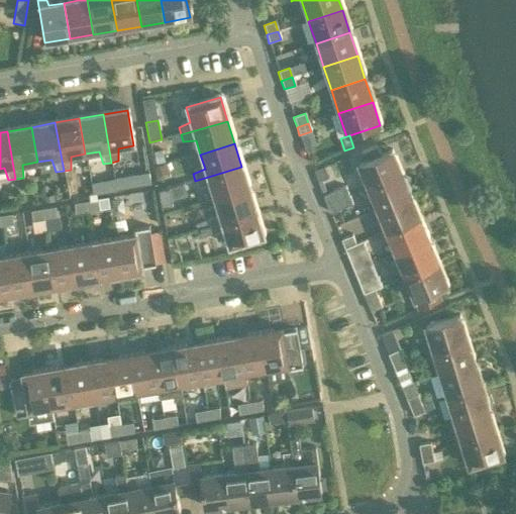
[(357,165),(368,188),(401,175),(391,150),(380,156),(376,146),(358,153),(363,163),(357,165)]
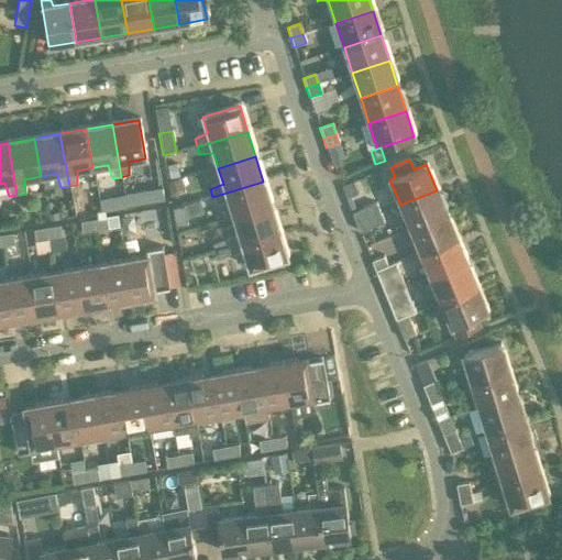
[(176,163),(166,165),(169,177),(178,175),(176,163)]
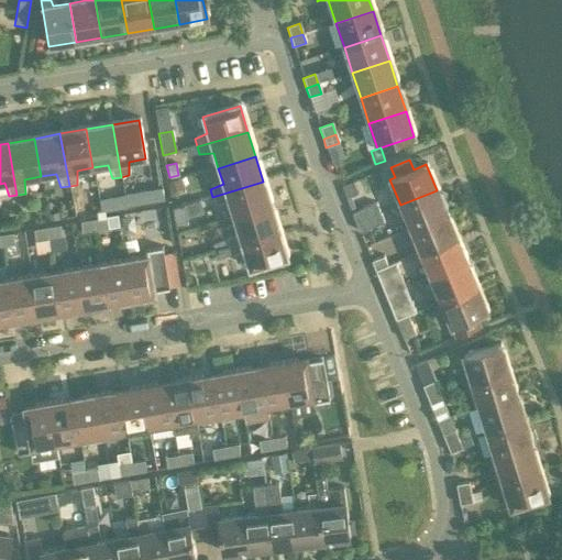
[(182,188),(179,178),(167,182),(171,191),(182,188)]
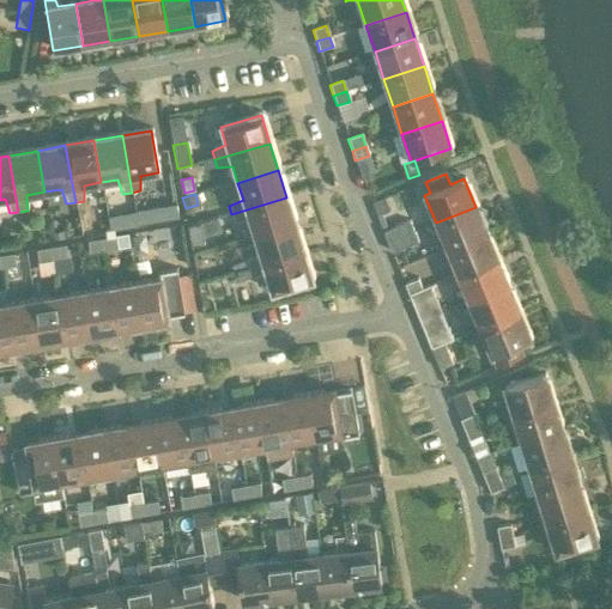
[(254,237),(295,225),(286,198),(231,214),(234,223),(249,221),(254,237)]
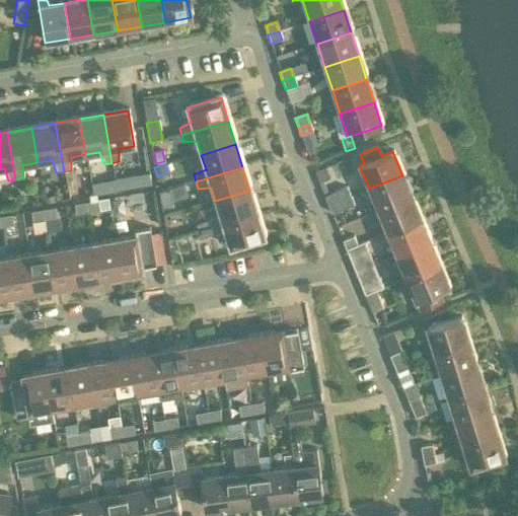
[(139,188),(150,186),(148,173),(137,175),(139,188)]
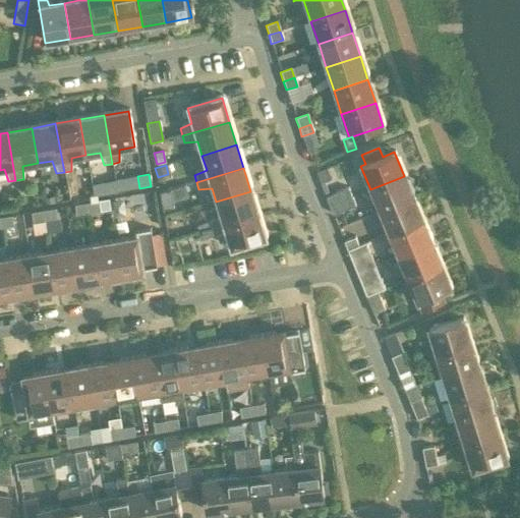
[(404,176),(370,189),(380,213),(413,198),(404,176)]
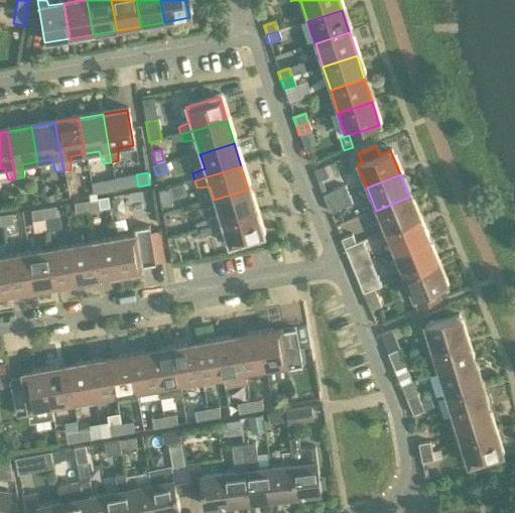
[(107,191),(115,190),(113,179),(105,180),(107,191)]
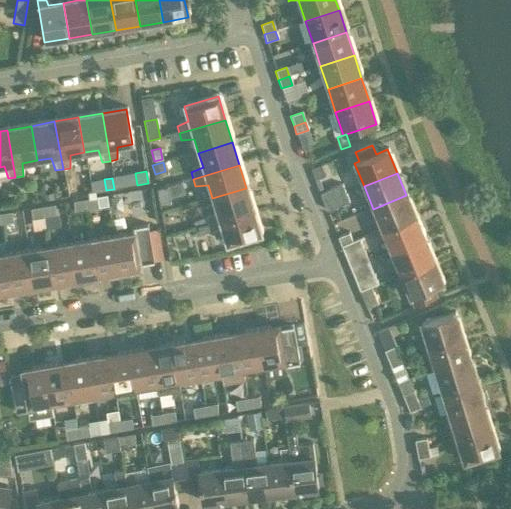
[(91,193),(89,182),(81,184),(83,195),(91,193)]
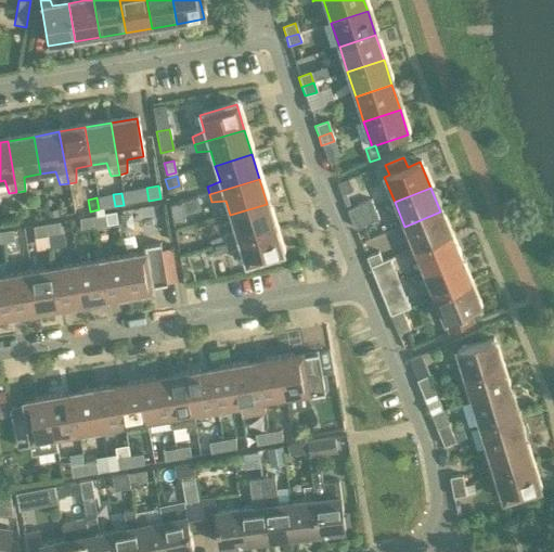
[(346,210),(350,221),(373,212),(370,202),(358,207),(358,206),(346,210)]
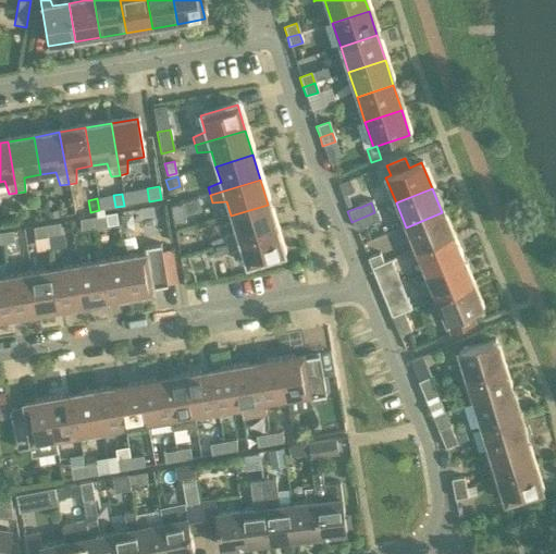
[(184,223),(181,204),(170,208),(173,226),(184,223)]
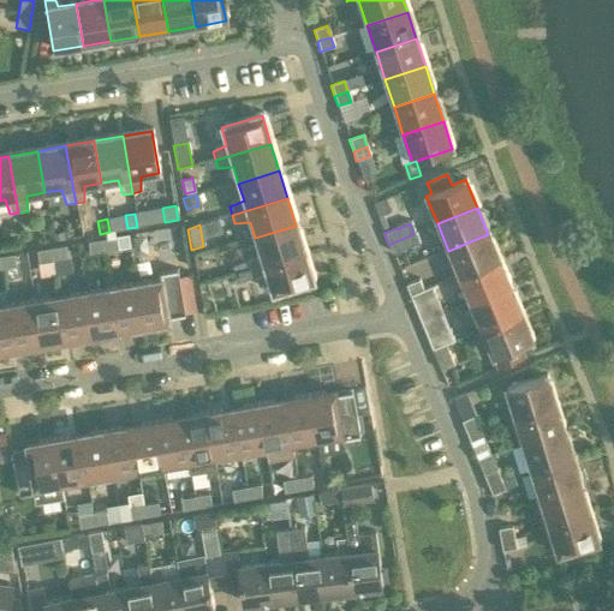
[(237,274),(304,253),(296,226),(255,238),(260,256),(246,262),(236,267),(237,274)]
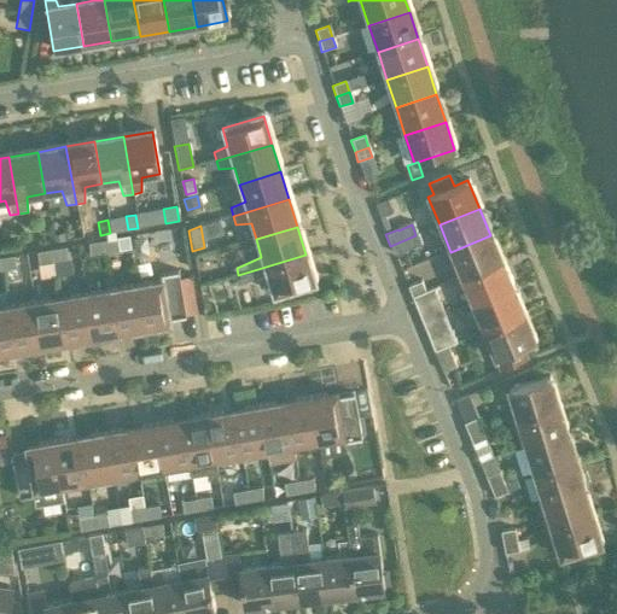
[(390,246),(394,256),(420,245),(415,235),(390,246)]
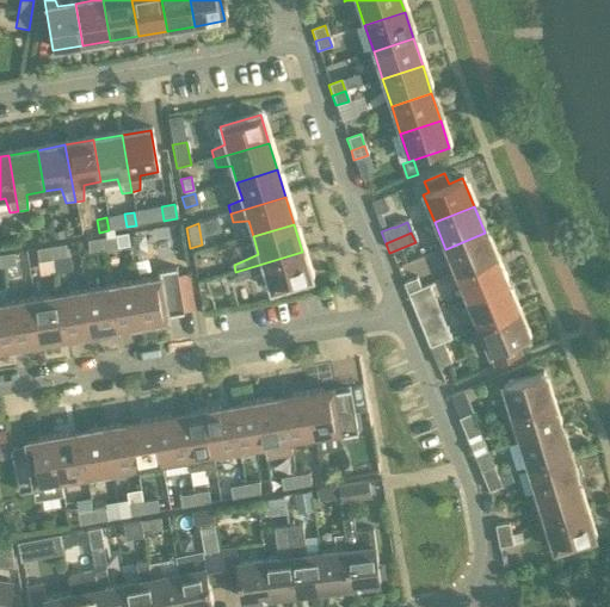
[(485,233),(445,249),(456,276),(495,259),(485,233)]
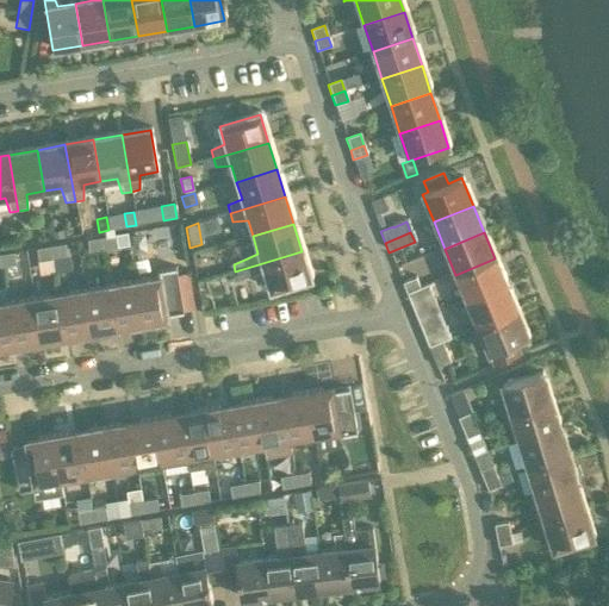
[(115,237),(100,239),(103,251),(117,249),(115,237)]
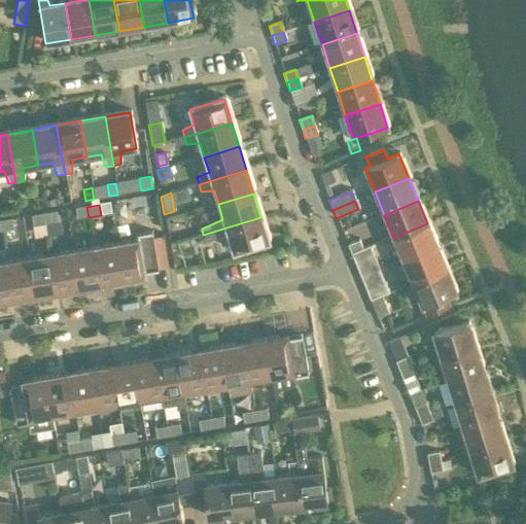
[(76,219),(89,217),(86,207),(74,209),(76,219)]
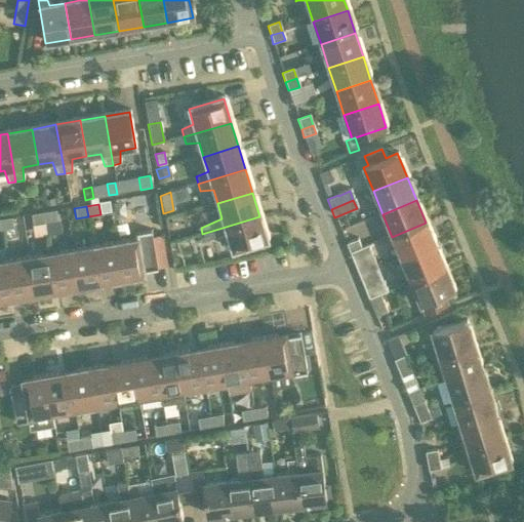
[(55,211),(42,213),(44,224),(56,222),(55,211)]
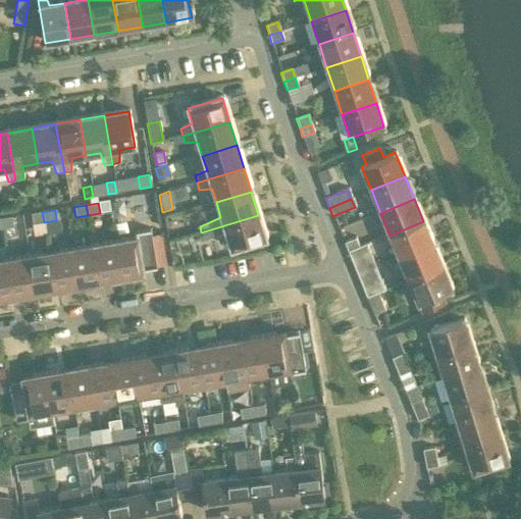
[(33,224),(44,222),(42,212),(31,214),(33,224)]
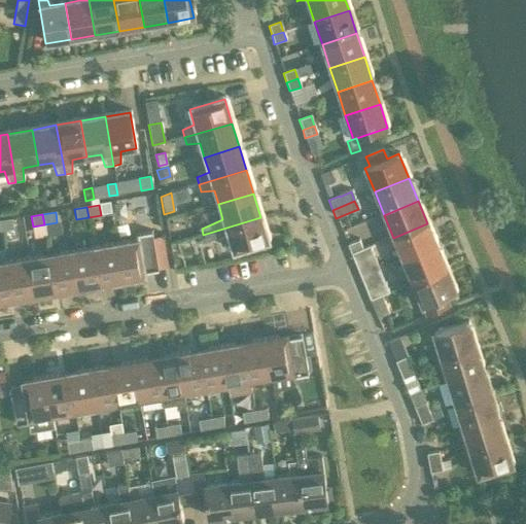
[(268,242),(260,217),(203,235),(205,242),(215,239),(229,238),(233,252),(268,242)]
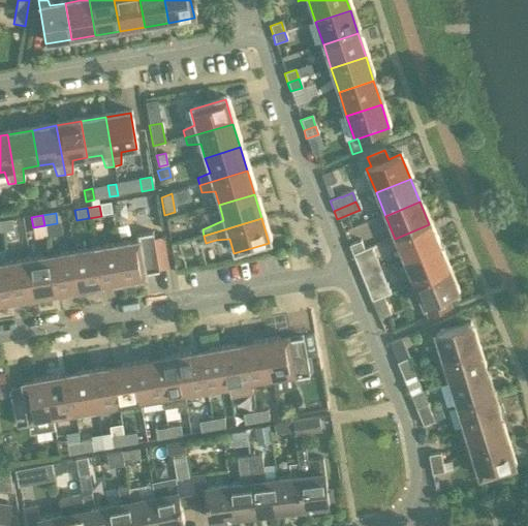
[(11,220),(0,221),(0,233),(12,230),(11,220)]
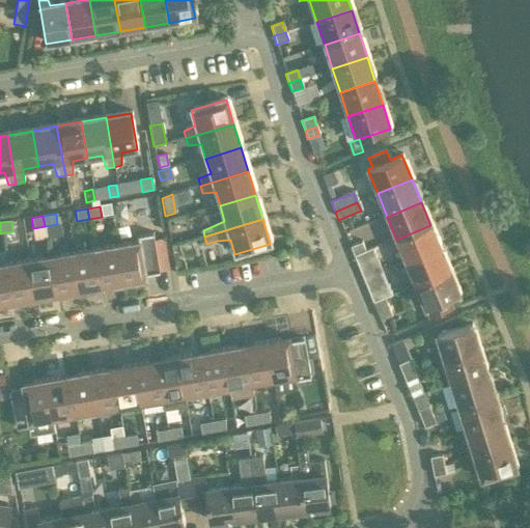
[(430,225),(396,240),(406,262),(440,249),(430,225)]
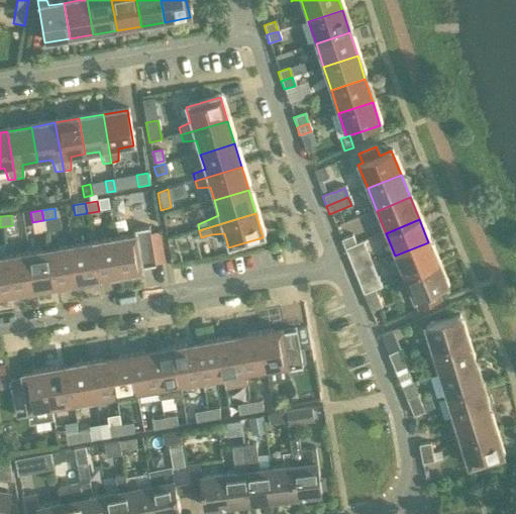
[(134,235),(113,239),(119,276),(142,272),(141,269),(155,267),(147,228),(133,231),(134,235)]
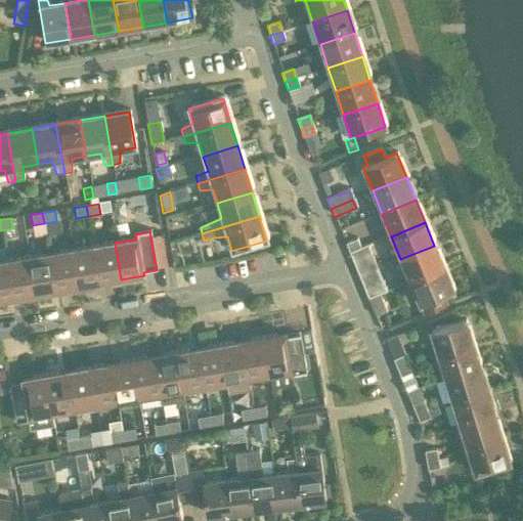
[(356,240),(345,244),(349,254),(360,249),(356,240)]
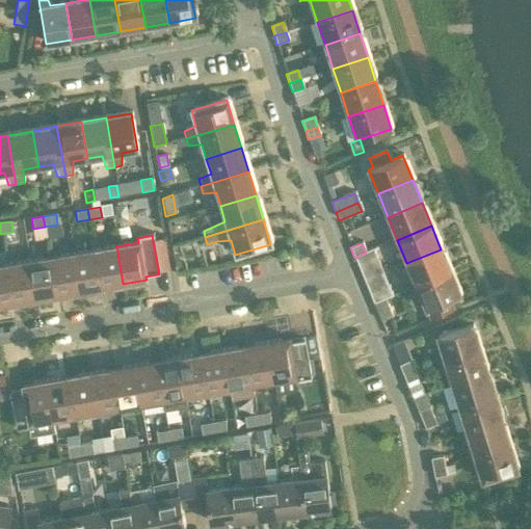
[(95,250),(101,288),(123,284),(116,246),(95,250)]
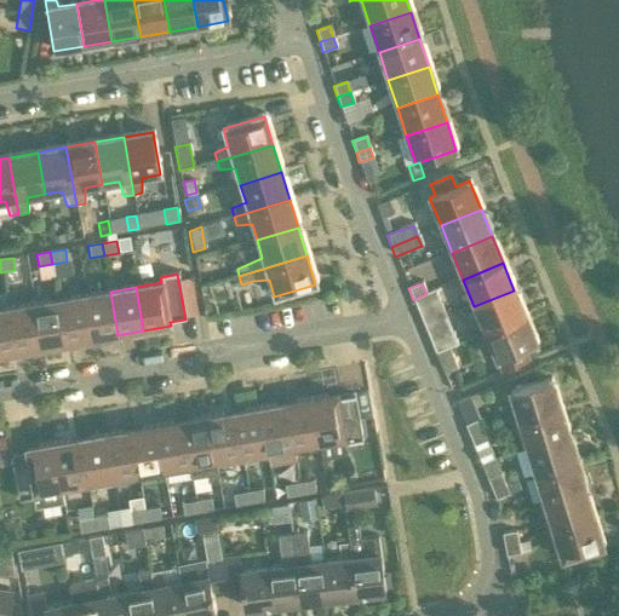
[(413,300),(417,310),(439,300),(434,291),(427,294),(413,300)]
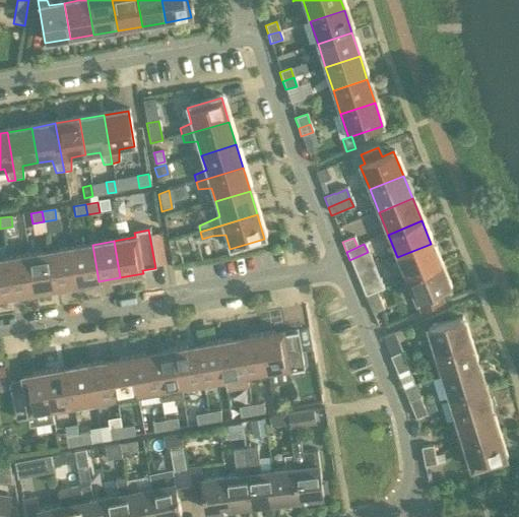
[(431,244),(397,257),(407,279),(440,266),(431,244)]
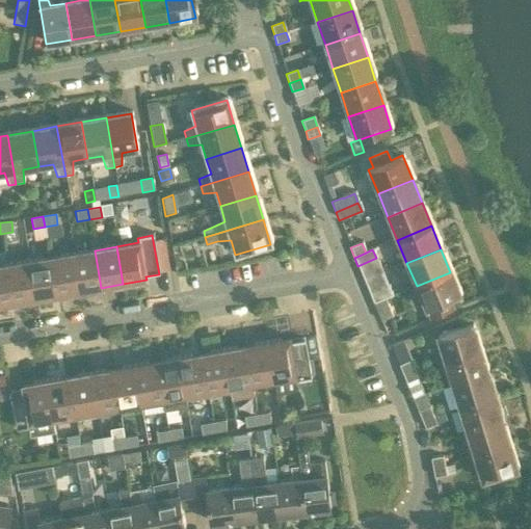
[(101,288),(95,250),(72,254),(79,291),(101,288)]
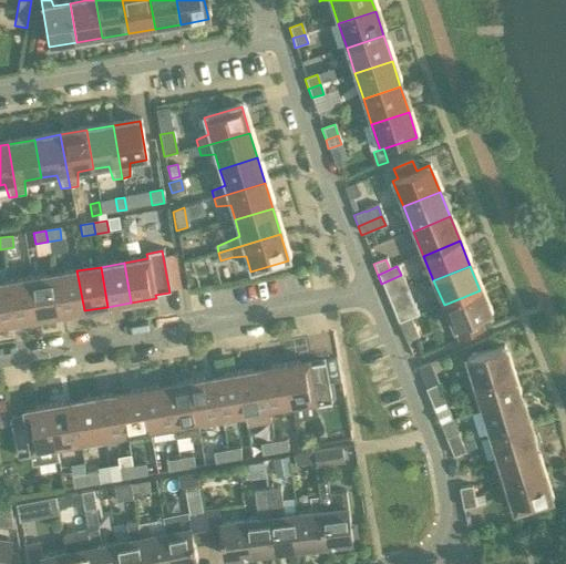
[(53,275),(60,315),(84,310),(76,270),(53,275)]
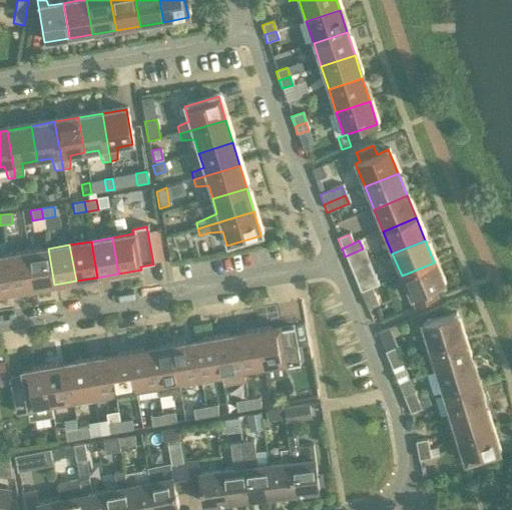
[(27,252),(33,289),(54,285),(48,248),(27,252)]
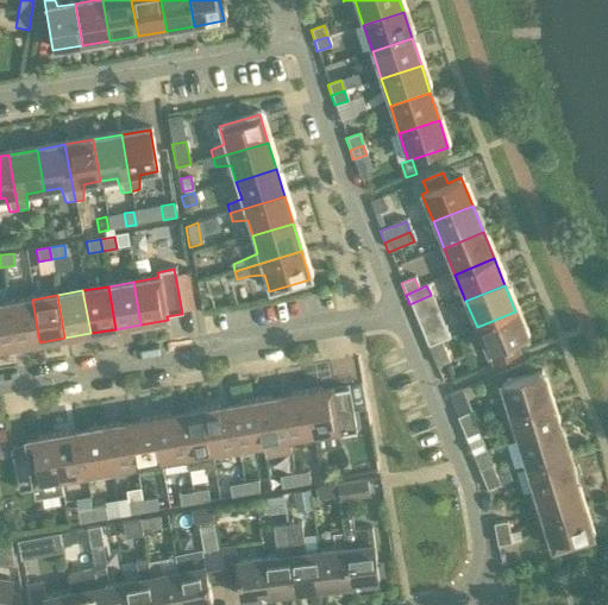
[(7,303),(14,346),(39,342),(32,300),(7,303)]
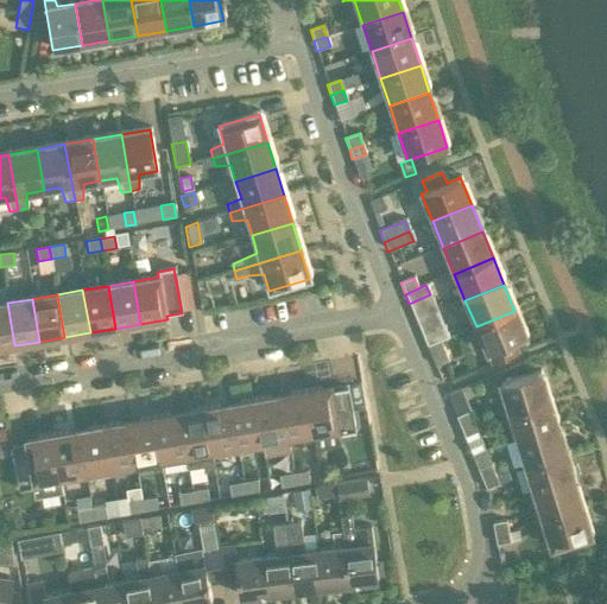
[(0,348),(14,345),(7,303),(0,304),(0,348)]
